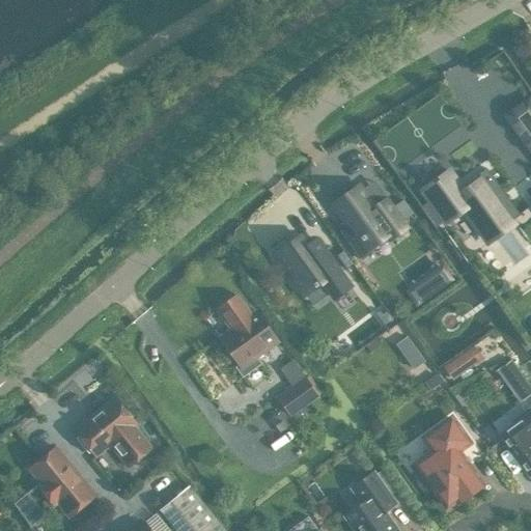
[(530,105),(528,101),(506,116),(525,142),(530,138),(530,105)]
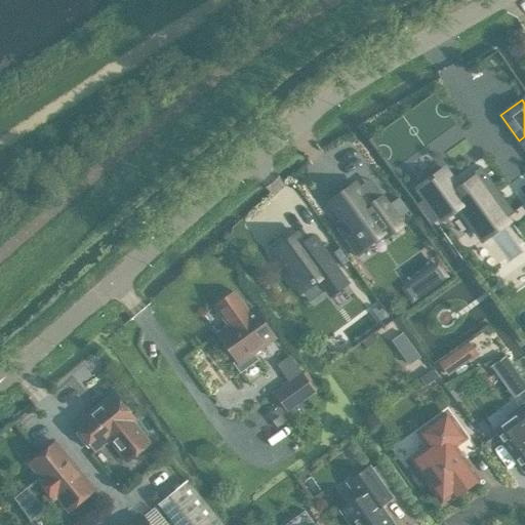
[(423,199),(415,205),(430,225),(438,219),(439,219),(441,218),(440,218),(457,206),(479,237),(506,217),(507,217),(514,212),(481,166),(473,172),(476,175),(457,189),(451,179),(443,168),(416,188),(423,199)]
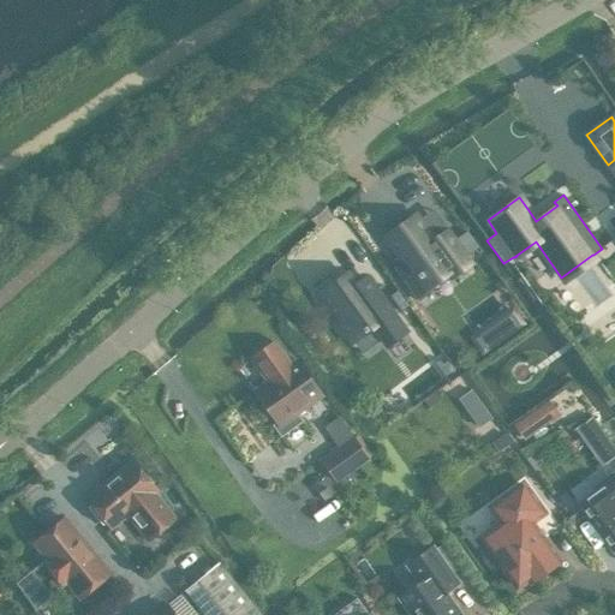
[(416,216),(386,238),(399,256),(395,260),(390,263),(402,281),(415,273),(421,280),(423,279),(428,286),(452,268),(455,273),(470,263),(447,232),(434,242),(416,216)]
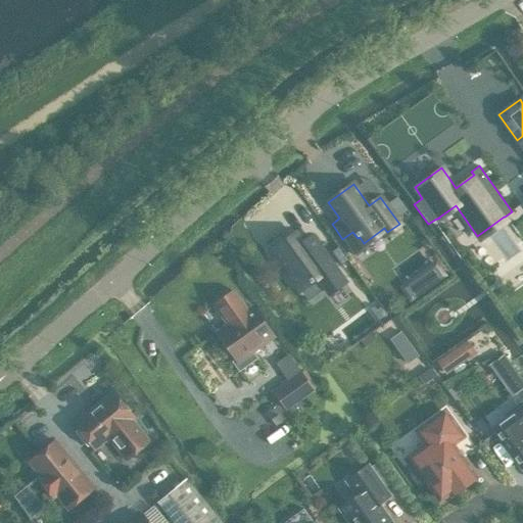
[(295,234),(272,251),(298,289),(317,276),(329,293),(344,282),(312,236),(301,243),(295,234)]
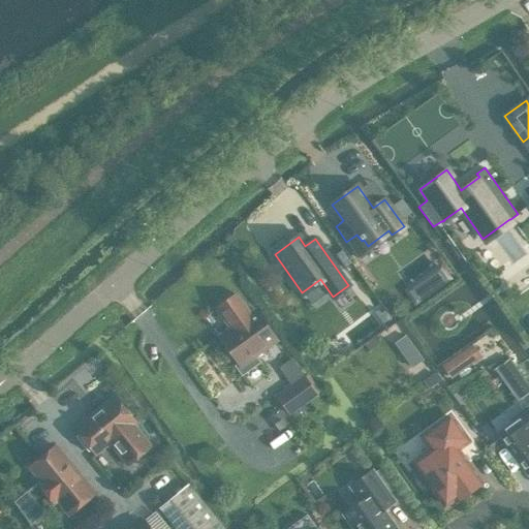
[(411,300),(385,258),(352,280),(378,321),(411,300)]
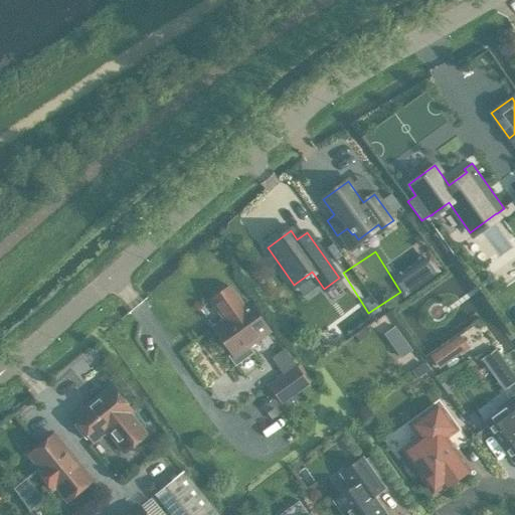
[(270,331),(248,302),(242,306),(229,287),(224,290),(220,289),(214,293),(214,297),(209,300),(223,320),(212,328),(218,336),(217,341),(222,348),(227,348),(231,354),(227,356),(234,366),(252,353),(248,346),(270,331)]
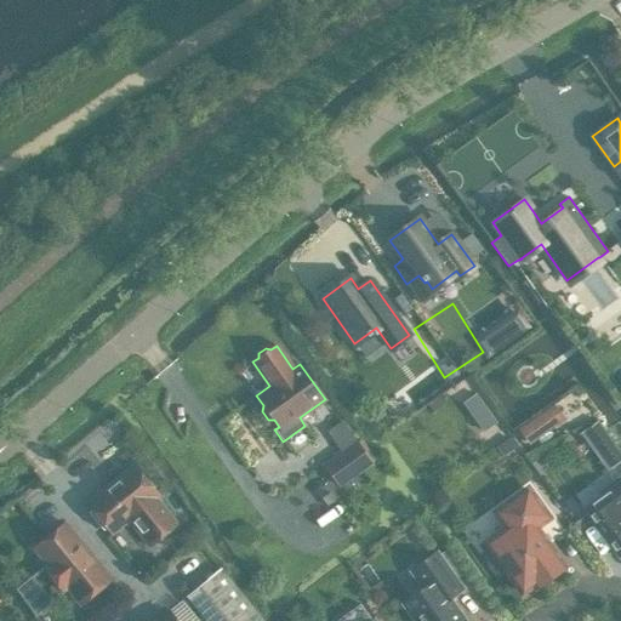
[(571,372),(554,381),(574,419),(590,410),(571,372)]
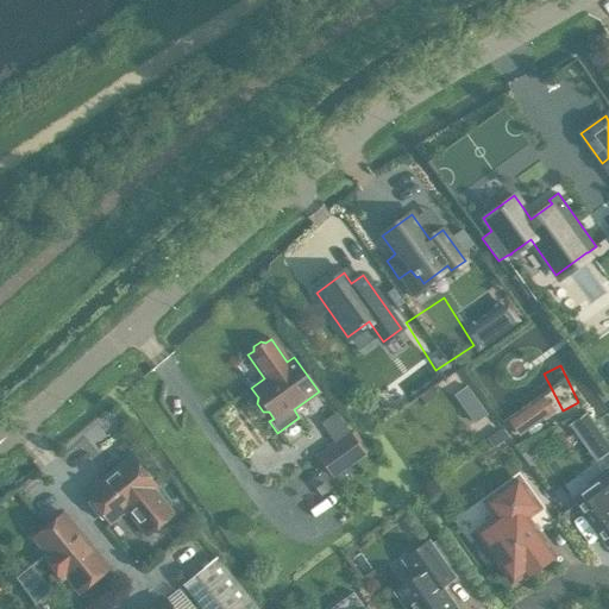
[(468,419),(507,410),(500,374),(459,382),(468,419)]
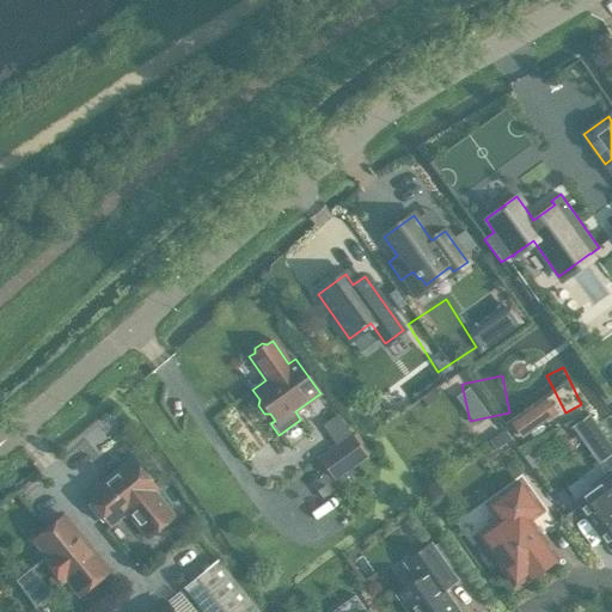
[(611,439),(592,410),(574,423),(600,461),(611,453),(611,439)]
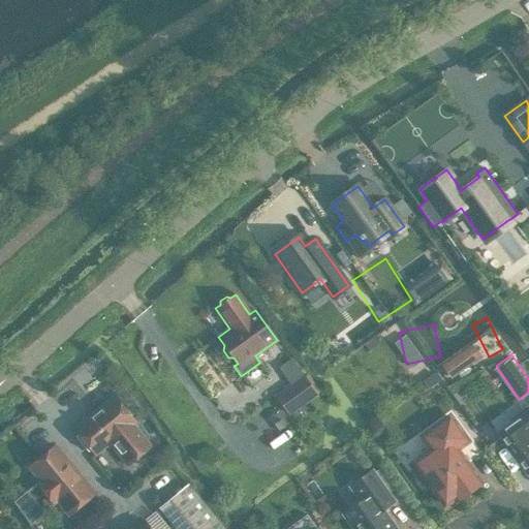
[(288,413),(315,394),(304,377),(277,397),(288,413)]
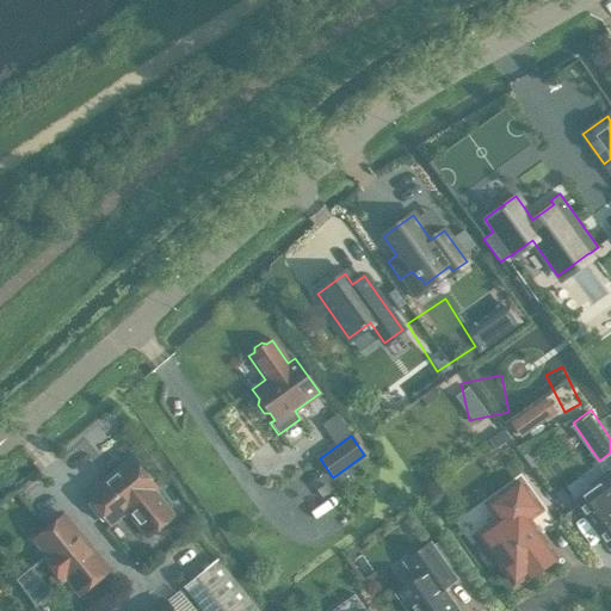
[(173,517),(153,491),(155,488),(131,458),(86,497),(110,525),(127,512),(147,538),(173,517)]
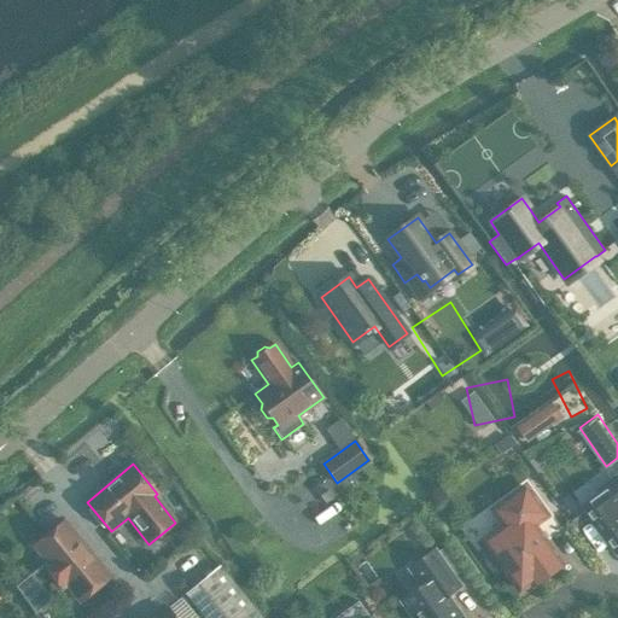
[(617,473),(595,490),(599,495),(581,507),(617,555),(617,554),(617,473)]
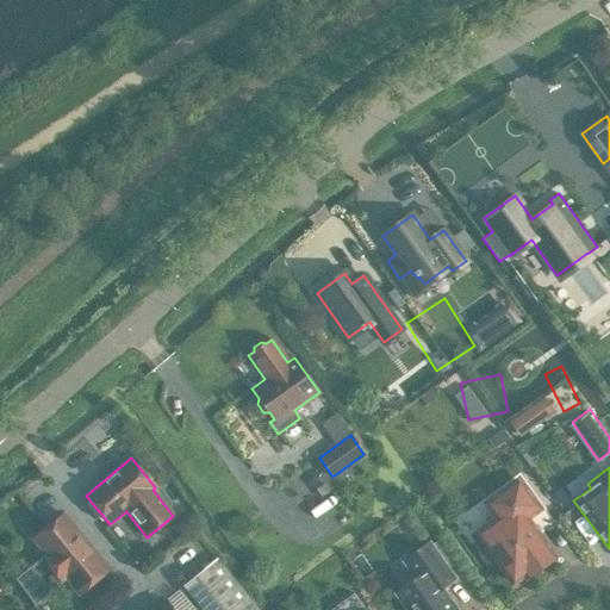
[(553,558),(526,518),(537,509),(518,481),(487,503),(498,518),(472,537),(490,562),(496,558),(512,583),(524,574),(527,577),(553,558)]
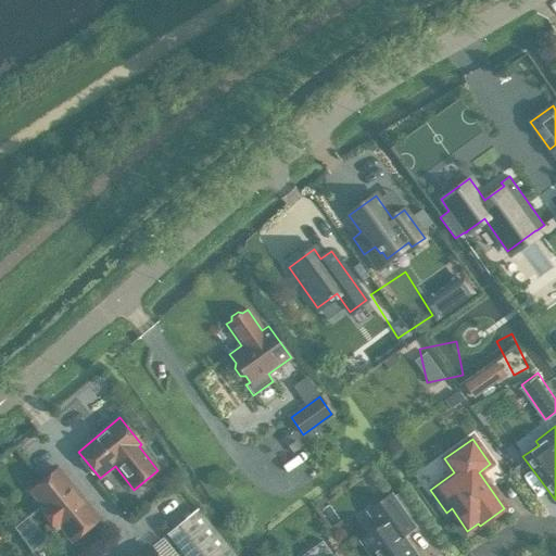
[(100,519),(58,469),(30,492),(72,541),(100,519)]
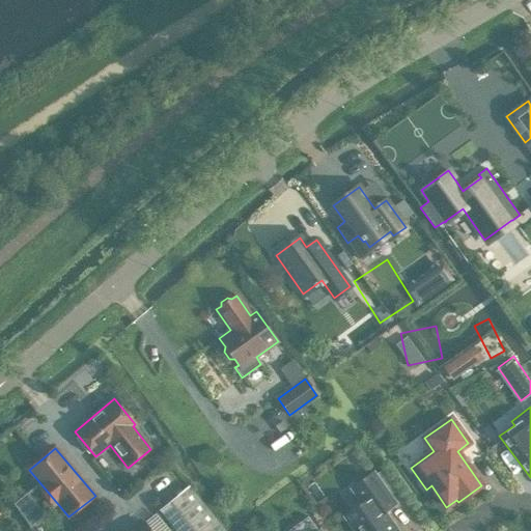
[(397,530),(381,507),(392,499),(372,473),(352,488),(362,503),(344,516),(355,530),(397,530)]
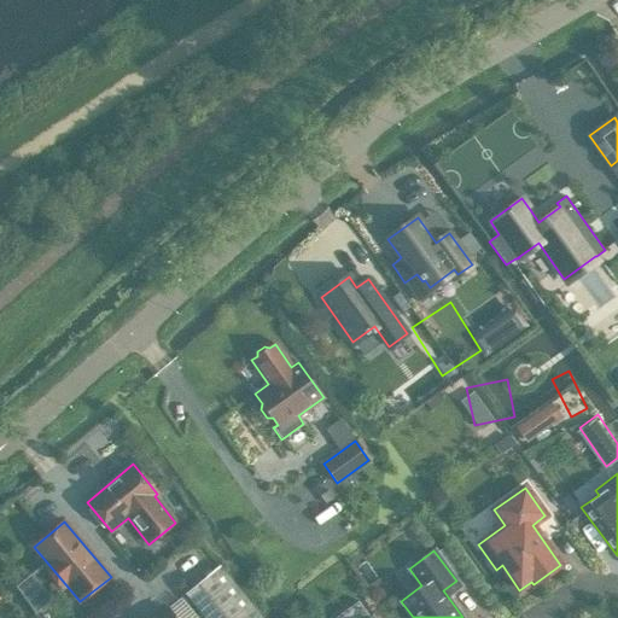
[(260,617),(220,566),(191,589),(213,617),(260,617)]
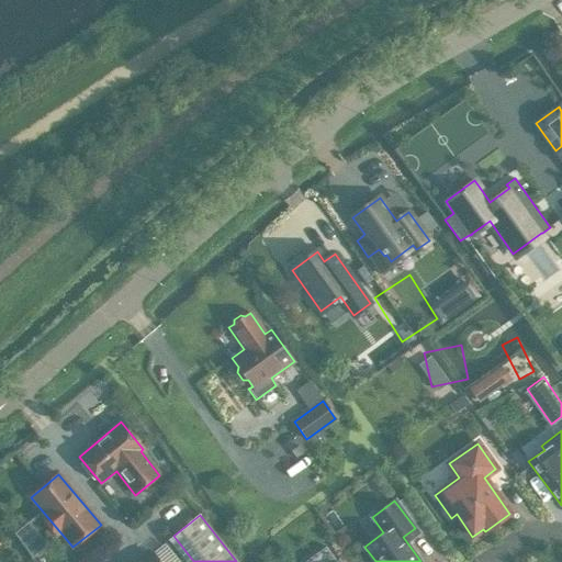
[(24,524),(14,532),(34,555),(44,547),(24,524)]
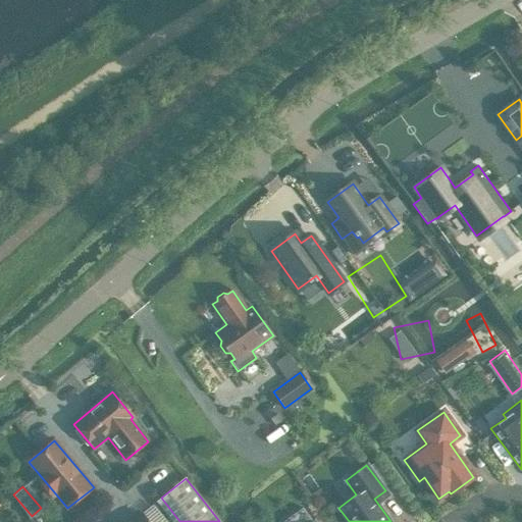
[(312,521),(303,508),(291,517),(294,521),(312,521)]
